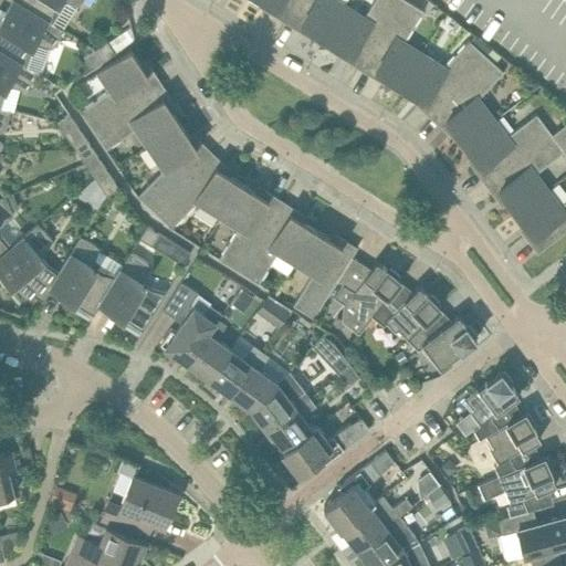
[(64,30),(50,21),(50,22),(14,0),(11,0),(1,17),(0,16),(0,50),(23,64),(38,72),(41,74),(50,46),(53,48),(64,30)]
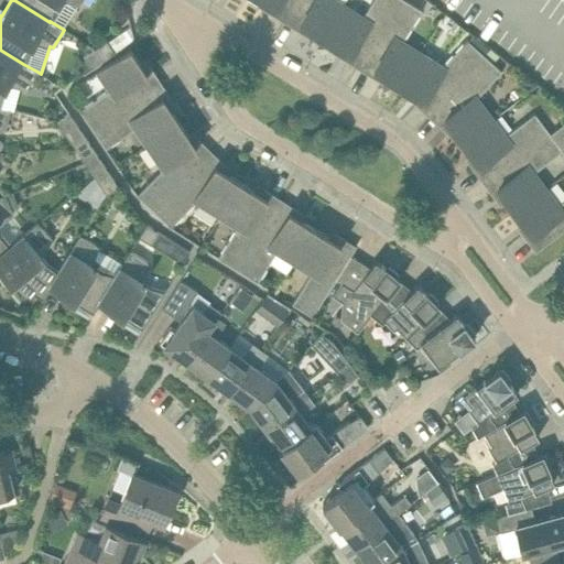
[(14,0),(50,22),(50,21),(54,8),(57,0),(61,0),(79,4),(82,0),(14,0)]
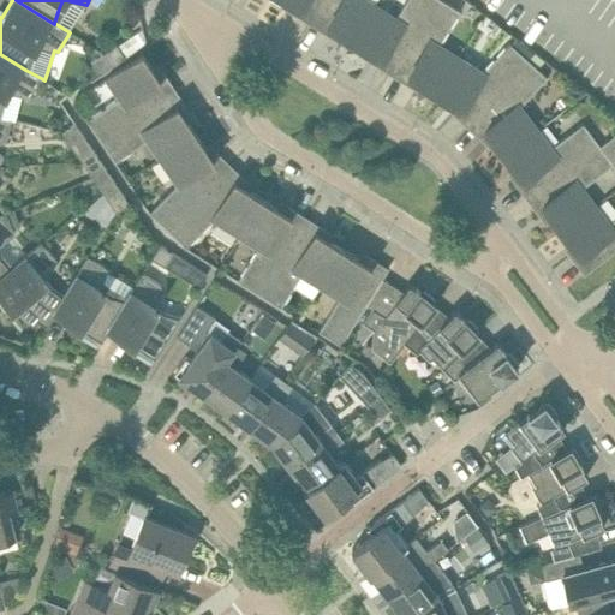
[(296,12),(310,22),(323,0),(287,0),(299,7),(296,12)]
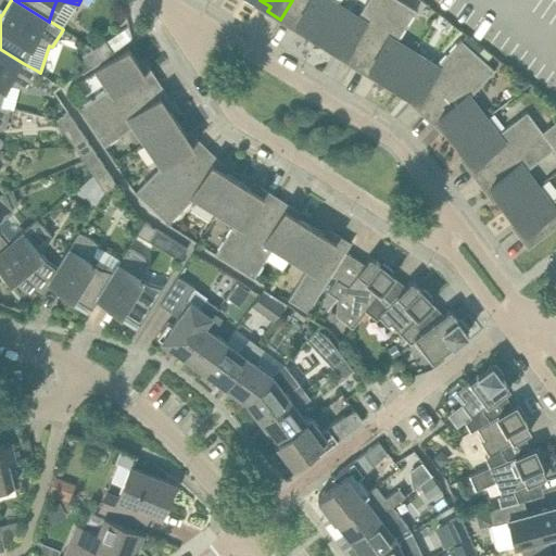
[(292,0),(280,20),(295,29),(298,24),(320,38),(341,5),(332,0),(292,0)]
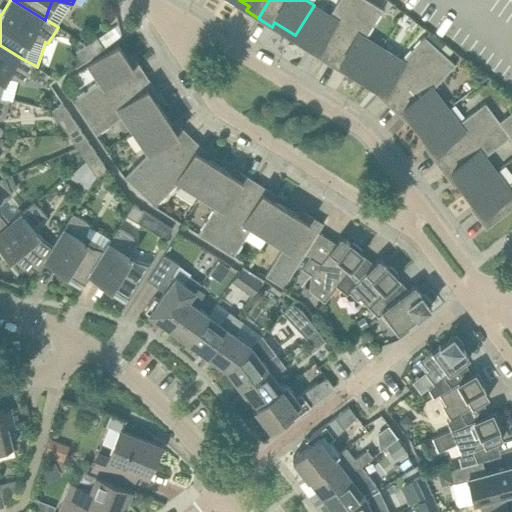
[(363,0),(338,0),(329,14),(314,5),(295,35),(316,48),(313,52),(325,60),(363,0)]
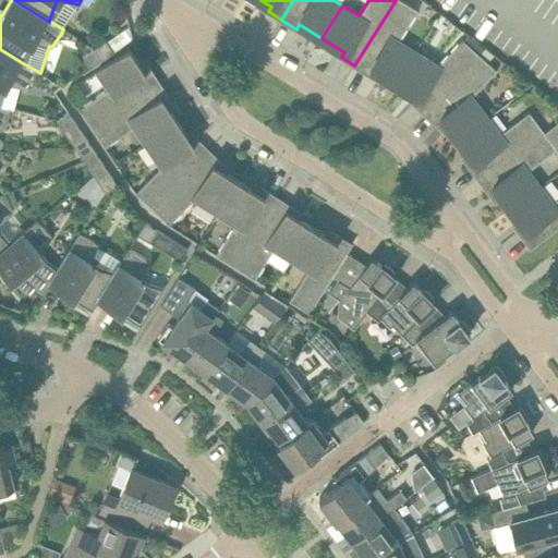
[(395,84),(415,51),(398,40),(417,10),(401,0),(396,0),(355,65),(370,75),(373,70),(395,84)]
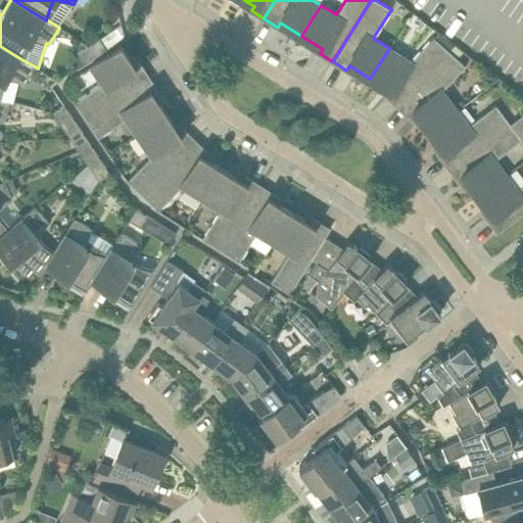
[(389,48),(370,79),(391,92),(386,96),(398,106),(455,45),(443,36),(438,41),(433,36),(411,61),(389,48)]
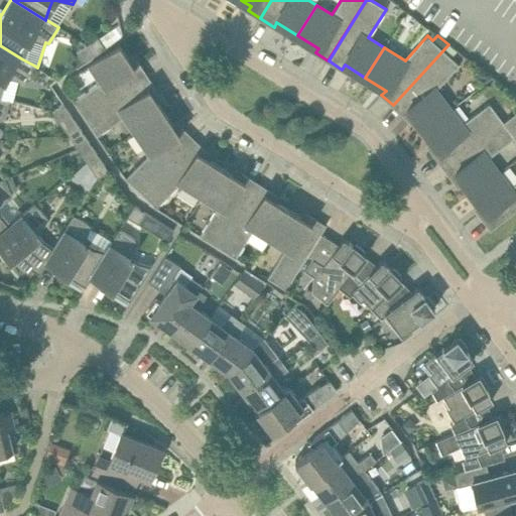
[(105,48),(98,37),(87,44),(94,55),(105,48)]
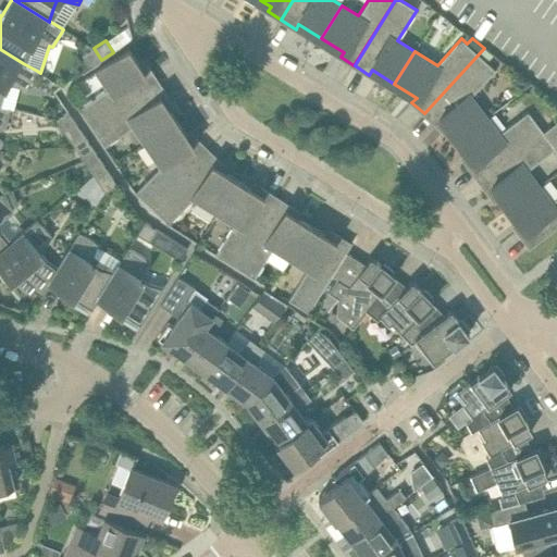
[(89,67),(101,60),(94,48),(82,56),(89,67)]
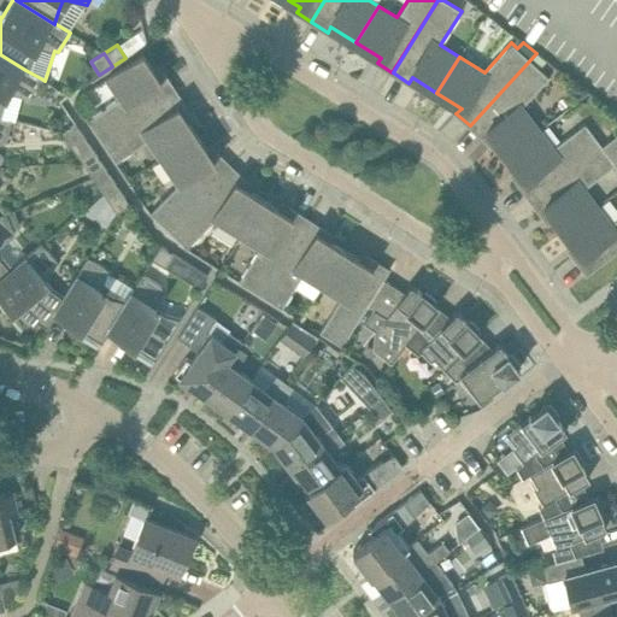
[(488,133),(506,156),(540,130),(522,106),(548,77),(539,68),(546,60),(536,53),(470,125),(483,137),(488,133)]
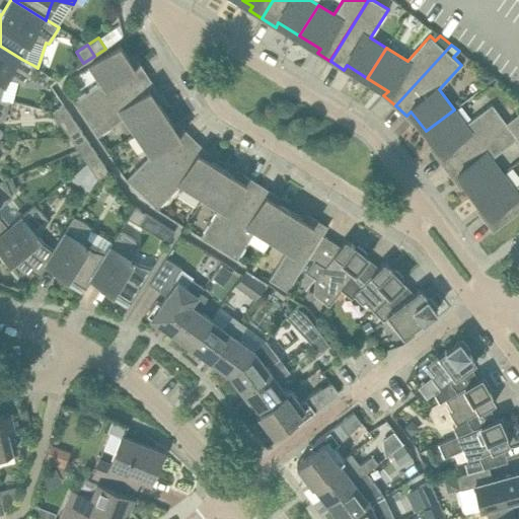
[(21,59),(0,46),(0,97),(9,100),(13,101),(18,81),(24,82),(34,66),(21,59)]
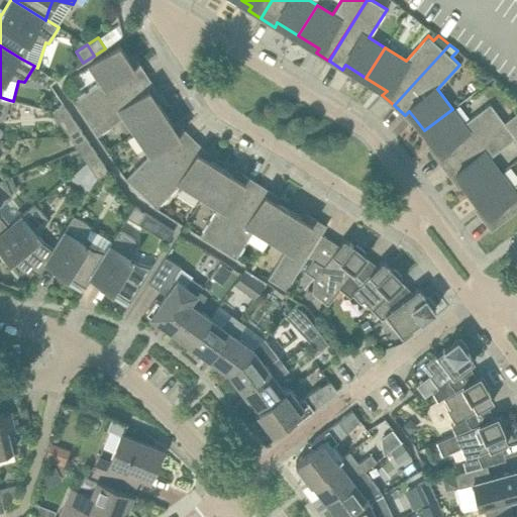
[(119,45),(90,66),(101,82),(73,100),(85,118),(147,76),(138,64),(133,67),(119,45)]
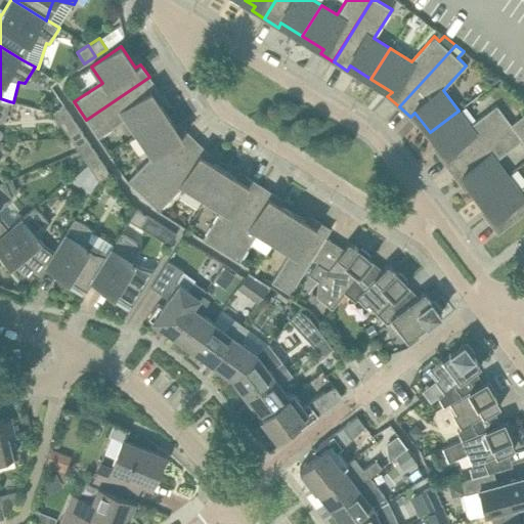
[(126,119),(136,134),(167,114),(153,93),(157,90),(149,77),(86,120),(98,137),(126,119)]
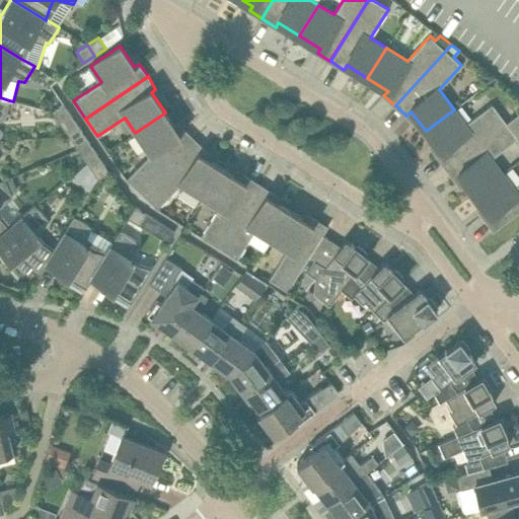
[(0,119),(5,119),(9,100),(0,97),(0,119)]
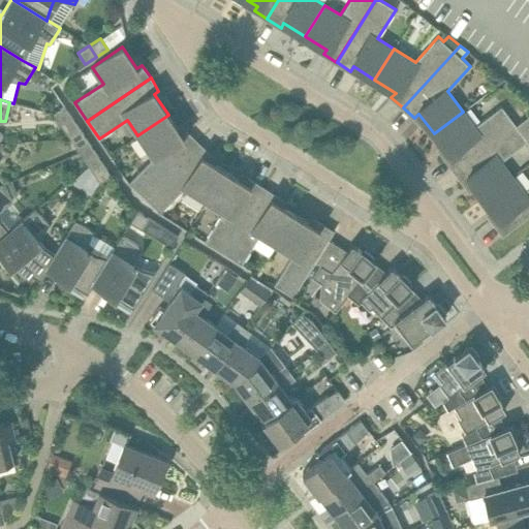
[(54,114),(62,125),(72,118),(65,105),(54,114)]
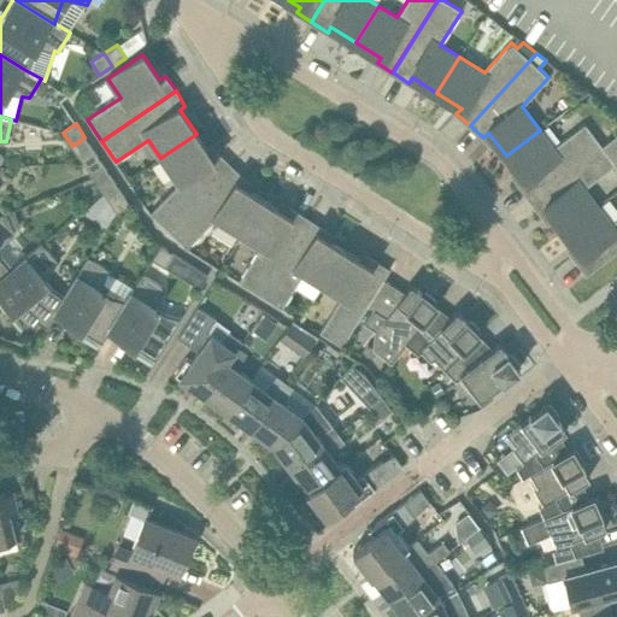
[(553,147),(540,130),(506,156),(523,178),(518,183),(529,198),(601,146),(585,123),(553,147)]
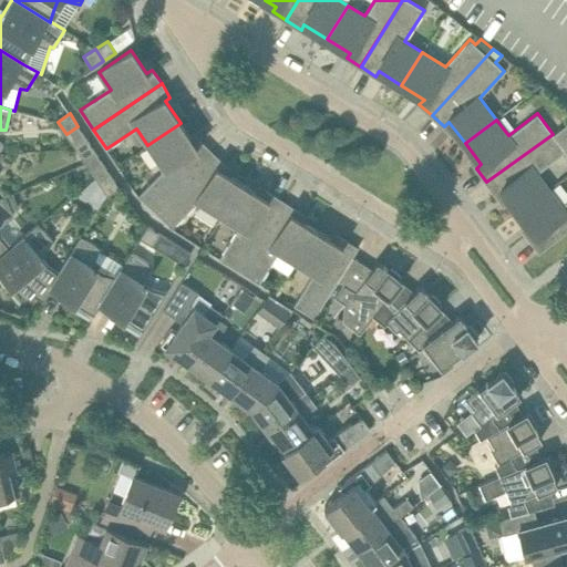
[(138,195),(155,212),(212,153),(200,141),(195,145),(181,123),(147,145),(164,168),(138,195)]
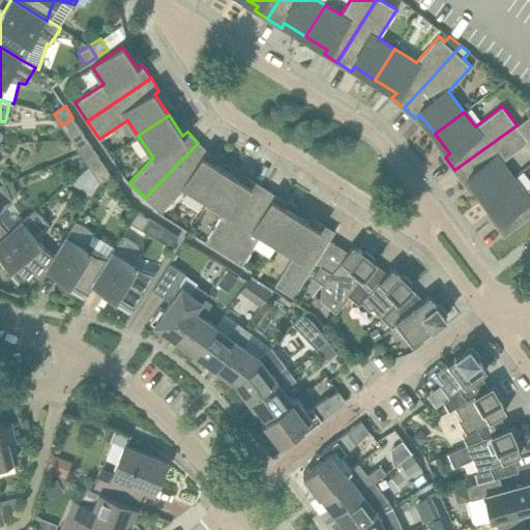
[(529,115),(517,125),(528,140),(529,142),(529,115)]
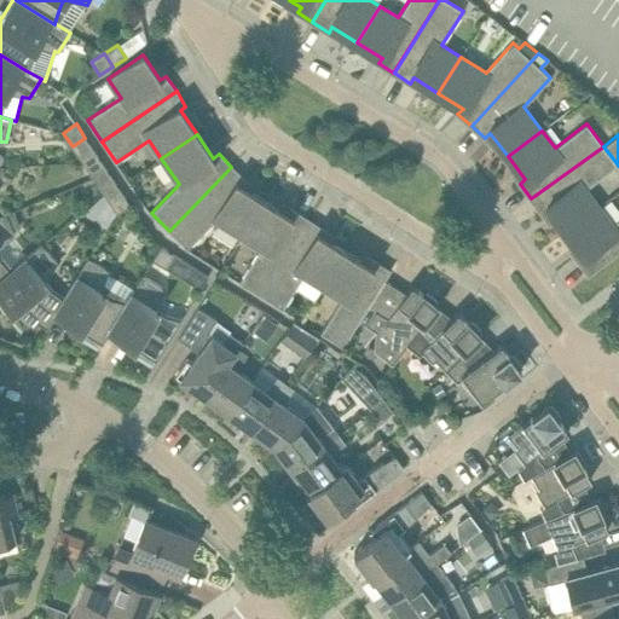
[(81,160),(94,151),(85,138),(73,146),(81,160)]
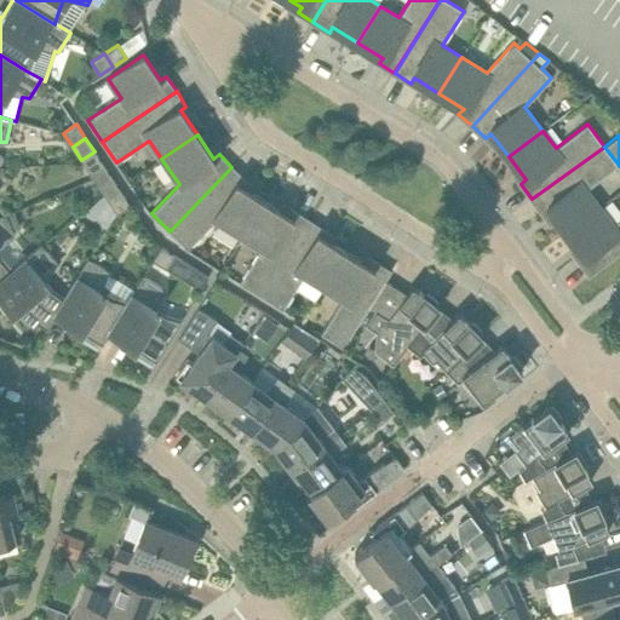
[(549,210),(567,233),(603,206),(587,187),(618,164),(604,147),(532,199),(543,213),(549,210)]
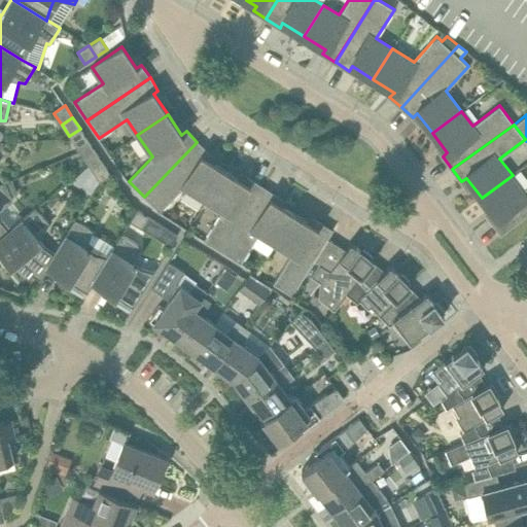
[(76,147),(88,140),(80,129),(69,136),(76,147)]
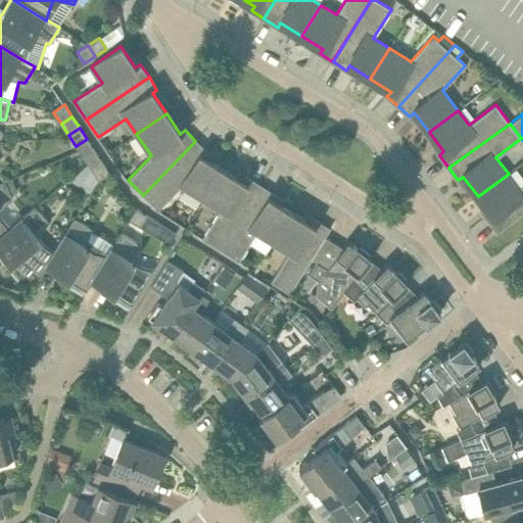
[(94,150),(87,139),(76,146),(84,157),(94,150)]
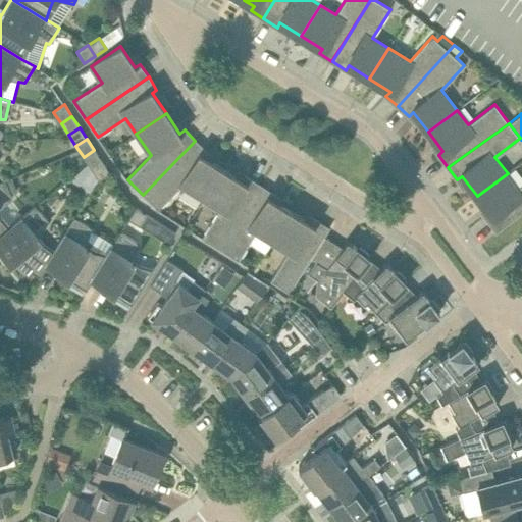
[(195,141),(143,195),(158,210),(181,186),(204,199),(223,168),(202,156),(206,151),(195,141)]
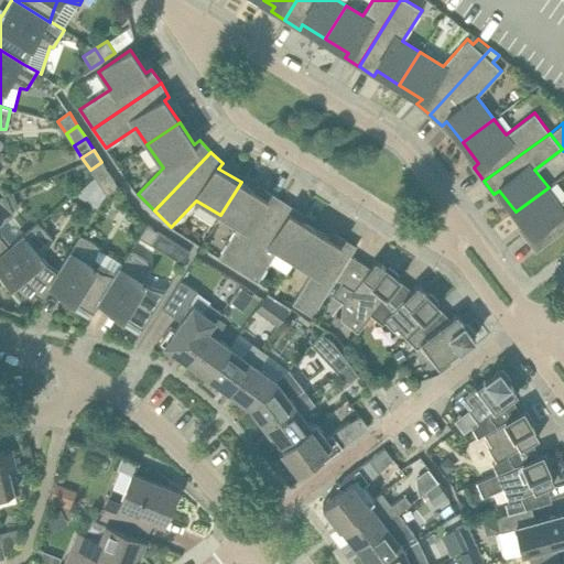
[(101,162),(90,170),(98,182),(110,174),(101,162)]
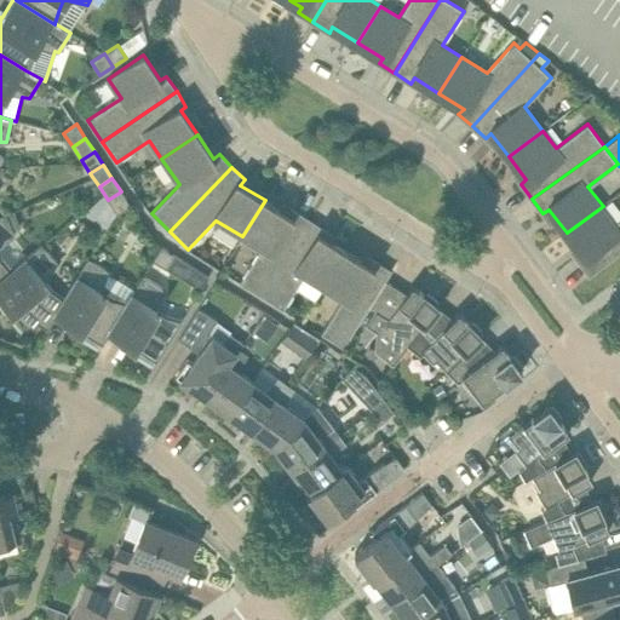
[(130,205),(121,191),(108,200),(118,213),(130,205)]
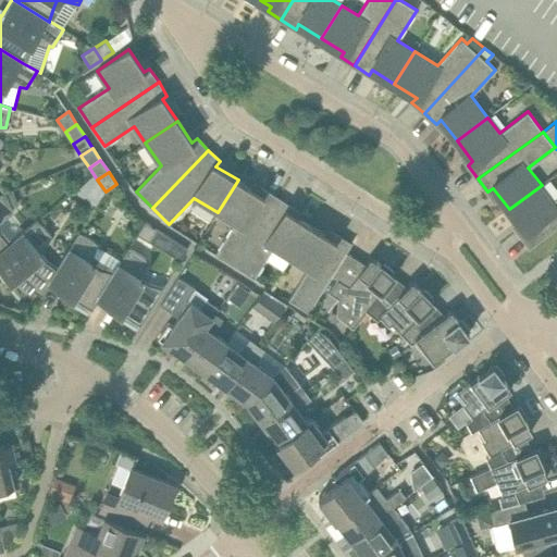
[(235,265),(277,198),(263,189),(260,194),(238,180),(218,212),(234,223),(215,254),(235,265)]
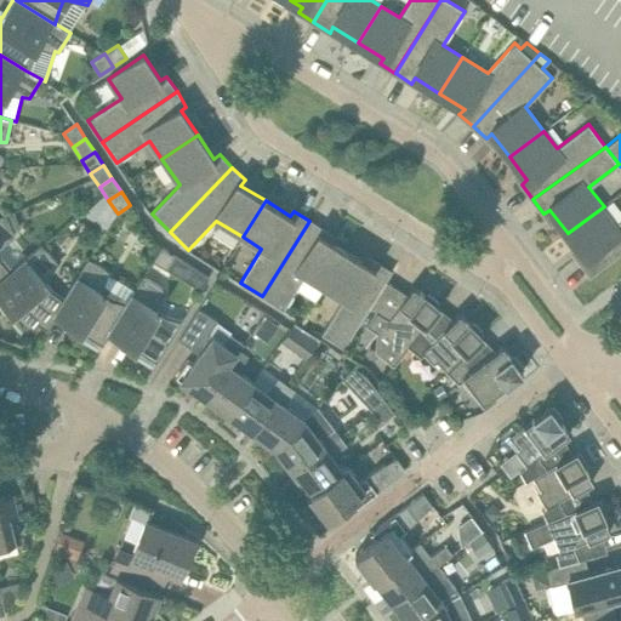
[(604,206),(568,233),(585,257),(579,261),(591,277),(620,252),(620,218),(616,222),(604,206)]
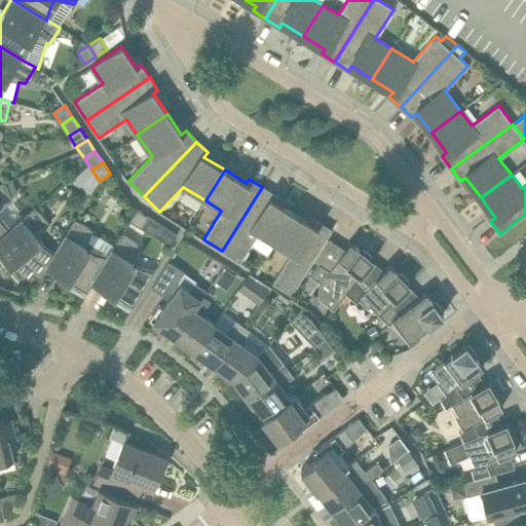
[(0,209),(12,199),(5,181),(0,183),(0,237),(9,230),(1,220),(0,218),(0,209)]
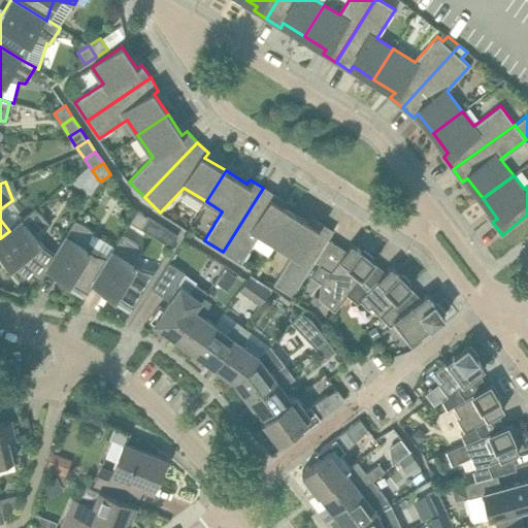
[(276,196),(263,188),(223,252),(241,264),(259,235),(275,244),(295,213),(273,200),(276,196)]
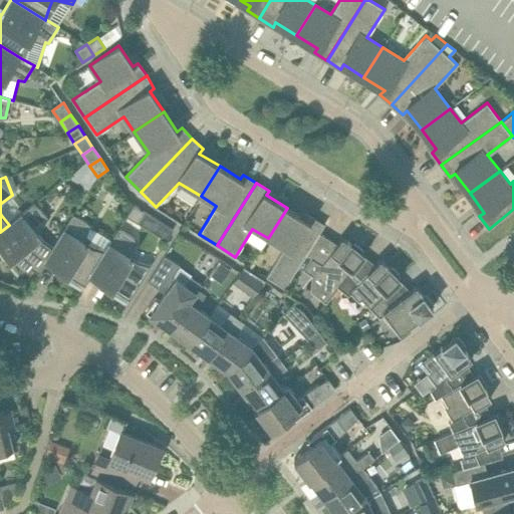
[(47,217),(35,203),(9,225),(0,232),(0,245),(6,253),(3,256),(19,275),(23,272),(24,273),(31,267),(38,271),(37,272),(38,273),(45,262),(46,260),(45,260),(54,247),(42,240),(37,233),(47,217)]
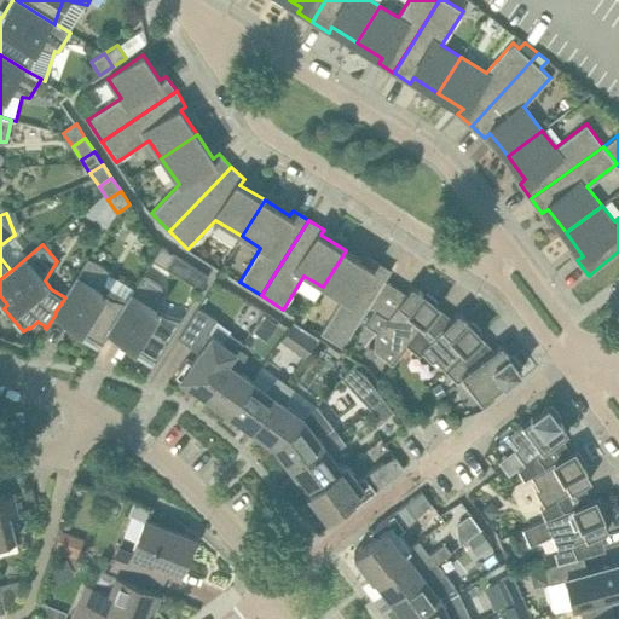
[(174,254),(161,247),(152,259),(166,267),(174,254)]
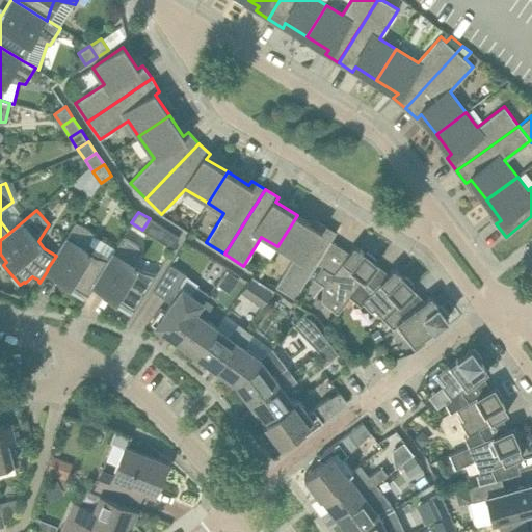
[(297,215),(277,246),(294,257),(275,286),(295,298),(317,262),(330,240),(336,233),(321,223),(319,229),(297,215)]
